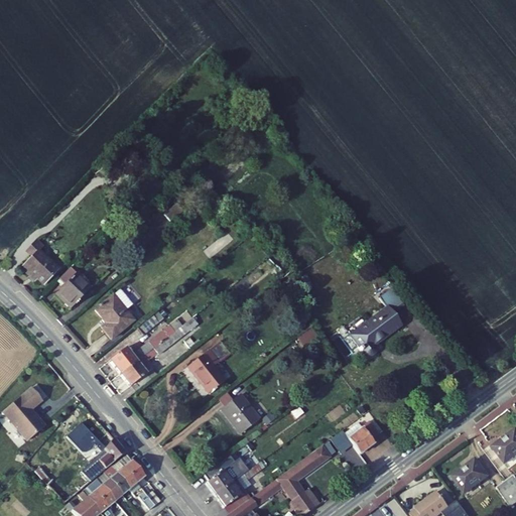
[(195,175),(210,183),(216,171),(201,163),(195,175)]
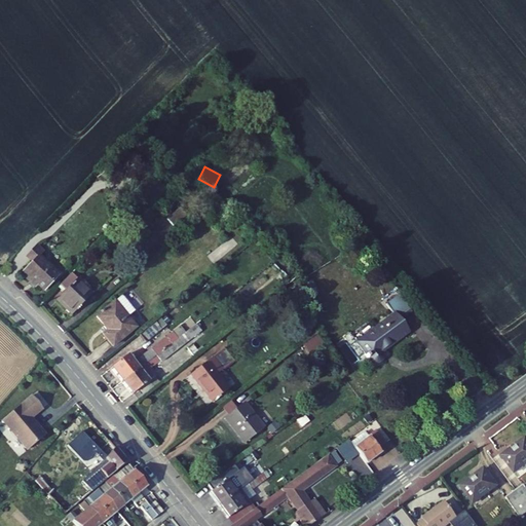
[(160,196),(166,190),(152,177),(147,183),(160,196)]
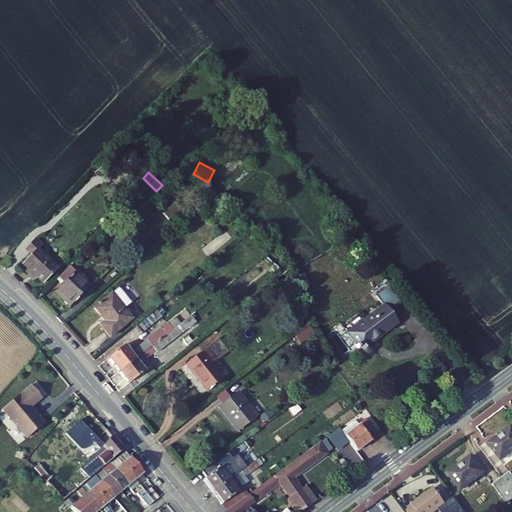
[(201,199),(213,211),(217,207),(206,195),(201,199)]
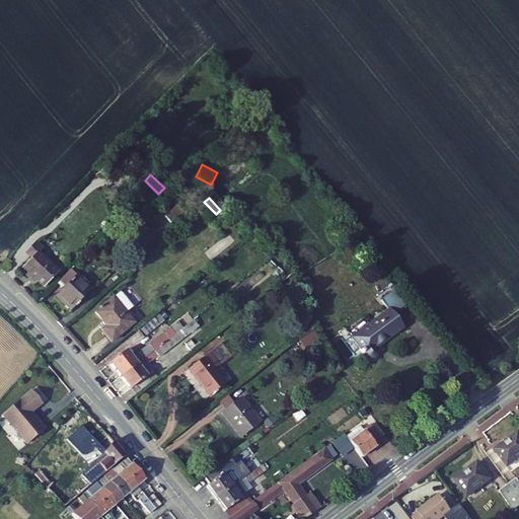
[(164,216),(169,222),(182,211),(177,205),(164,216)]
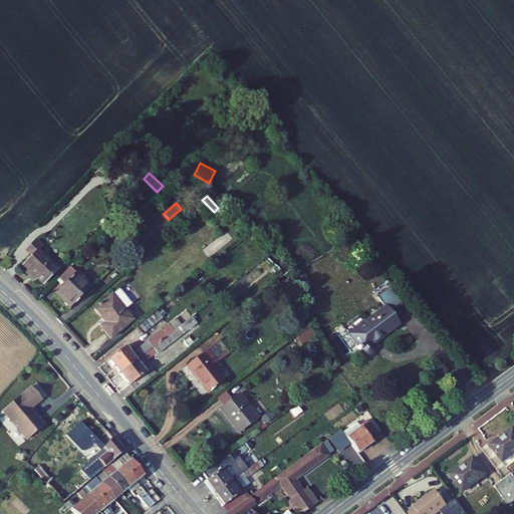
[(187,215),(191,220),(199,213),(195,208),(187,215)]
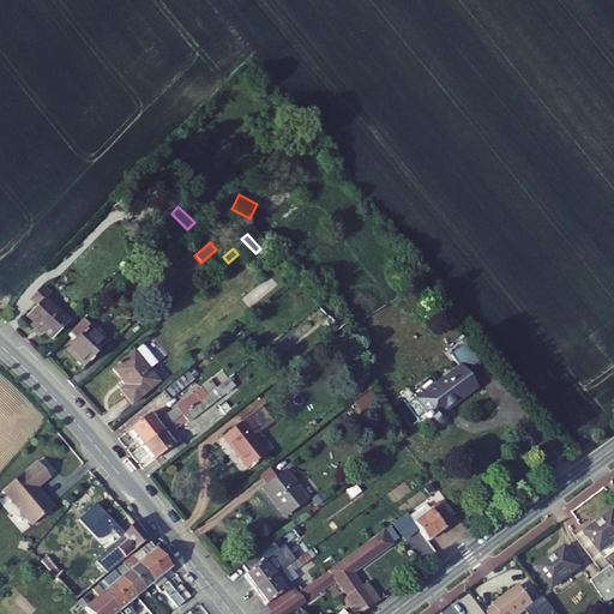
[(200,263),(208,270),(222,257),(216,250),(200,263)]
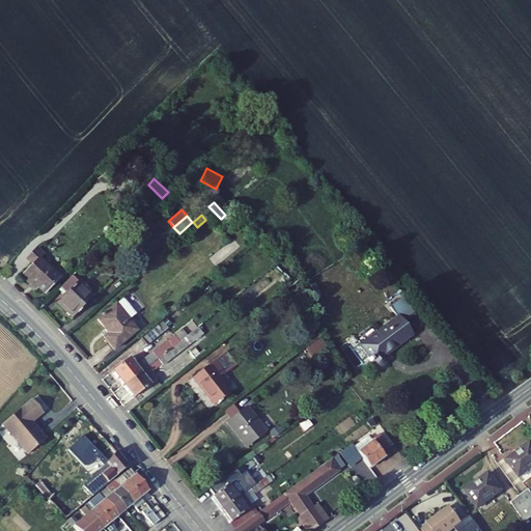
[(38,286),(45,292),(59,278),(39,259),(45,253),(37,247),(27,258),(33,264),(22,276),(31,285),(33,282),(38,286)]
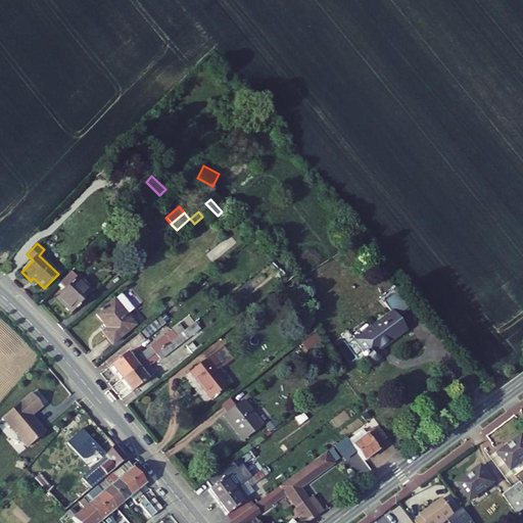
[(56,297),(72,313),(91,292),(70,272),(60,283),(65,288),(63,290),(63,291),(56,297)]
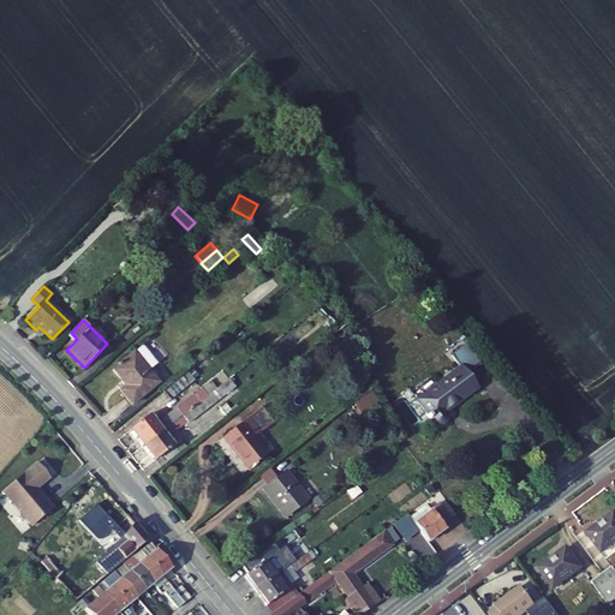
[(132,405),(159,383),(149,371),(156,365),(141,347),(113,370),(123,382),(126,387),(121,392),(132,405)]
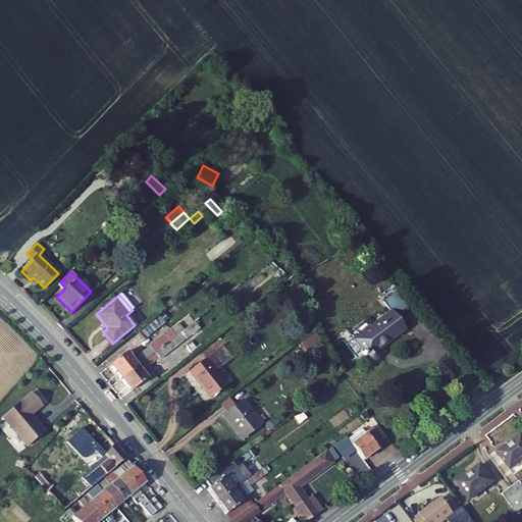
[(410,310),(401,298),(394,309),(390,311),(353,341),(365,356),(367,359),(368,360),(369,361),(371,361),(374,362),(375,361),(376,361),(377,360),(378,358),(379,357),(380,355),(380,354),(380,353),(379,351),(405,330),(397,319),(410,310)]
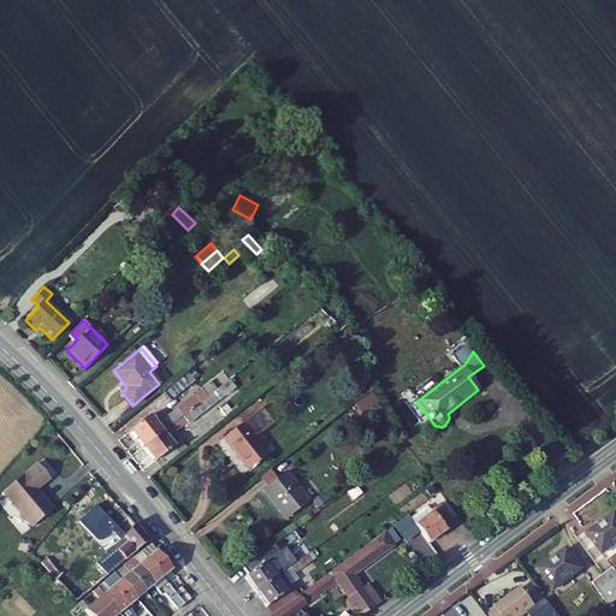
[(189,386),(195,381),(188,372),(181,378),(189,386)]
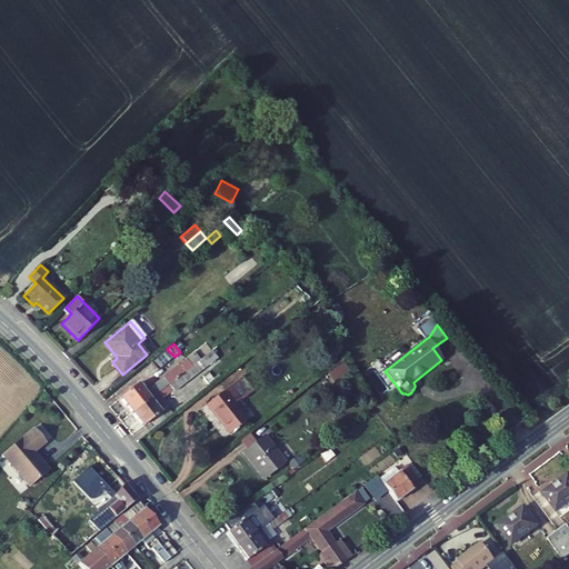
[(175,357),(167,349),(150,362),(157,371),(175,357)]
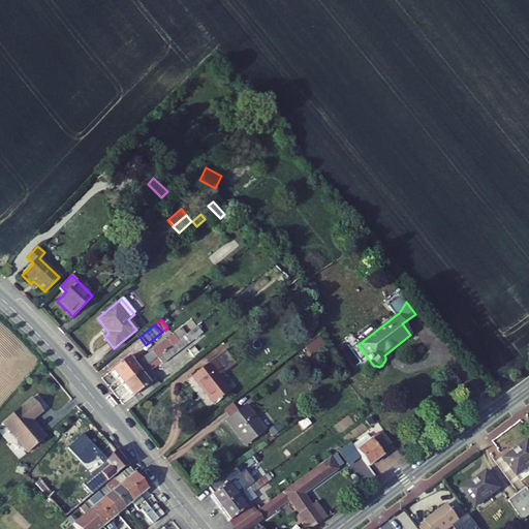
[(161,364),(201,333),(200,332),(196,327),(186,334),(123,384),(132,397),(134,396),(139,402),(154,390),(150,383),(155,379),(156,378),(150,371),(160,363),(161,364)]
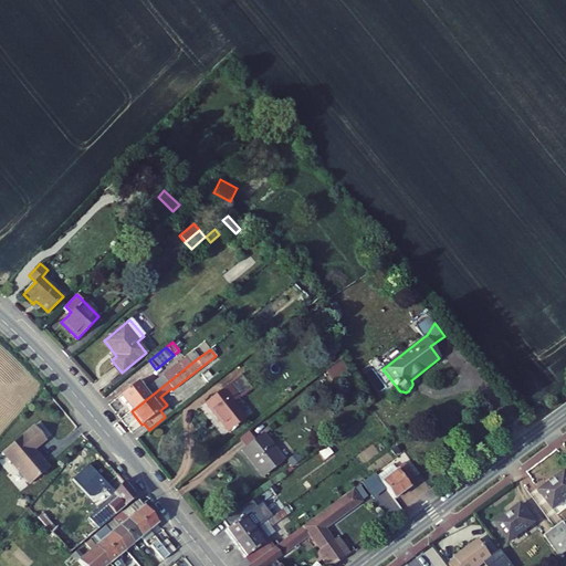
[(138,381),(119,396),(132,411),(199,357),(195,350),(145,389),(138,381)]
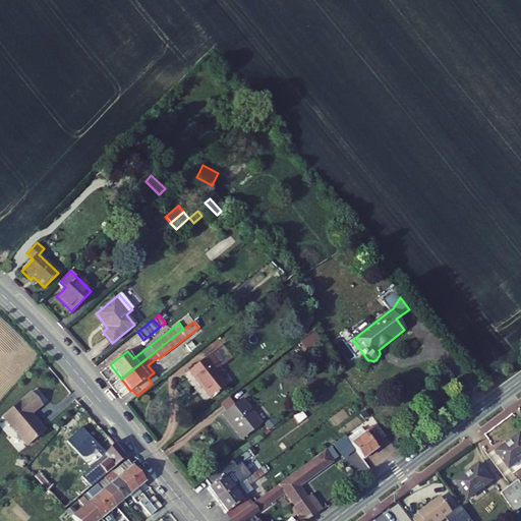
[(104,324),(99,328),(103,332),(107,328),(104,324)]
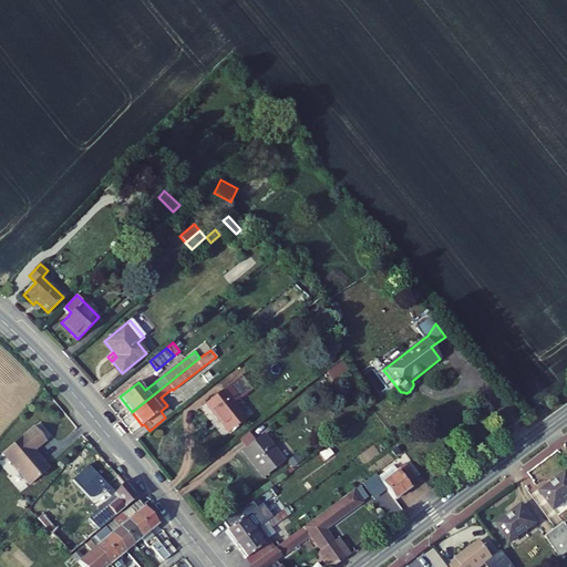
[(340,361),(327,371),(334,383),(349,372),(340,361)]
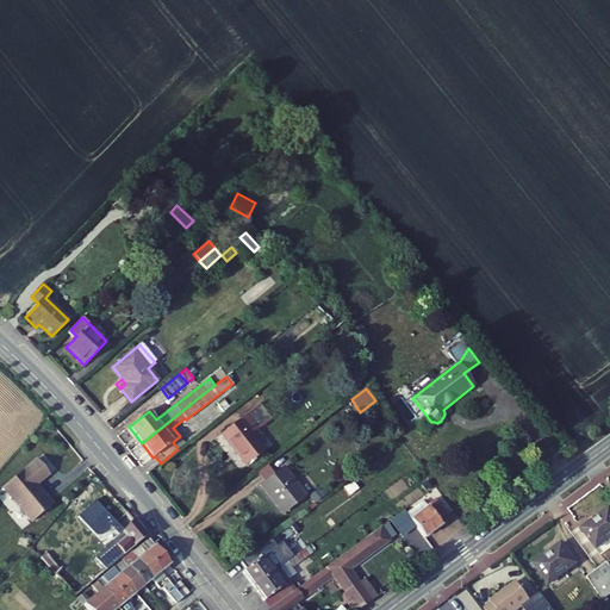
[(217,404),(224,414),(230,409),(223,399),(217,404)]
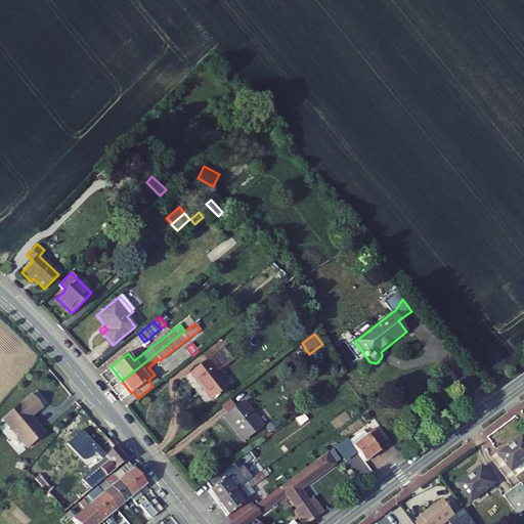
[(189,374),(212,400),(228,387),(217,373),(223,367),(233,359),(223,346),(189,374)]
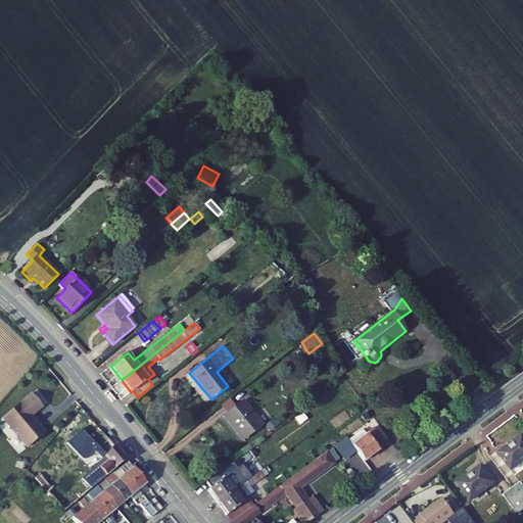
[(228,386),(234,381),(223,367),(217,372),(228,386)]
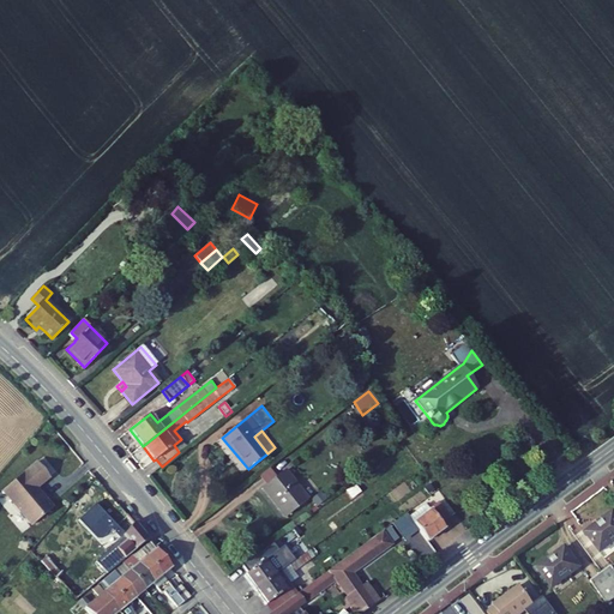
[(186,447),(180,440),(174,445),(179,452),(186,447)]
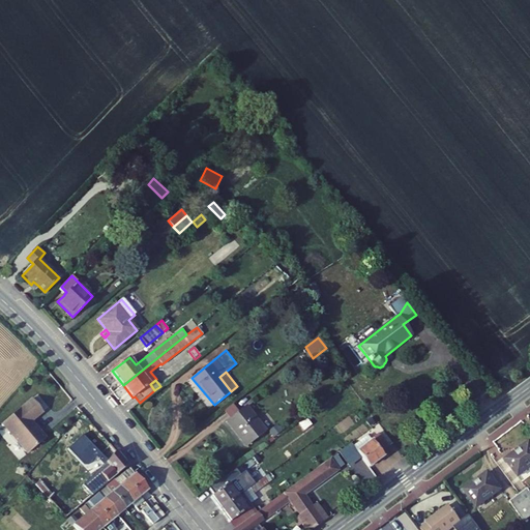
[(31,400),(2,424),(6,430),(32,401),(31,400)]
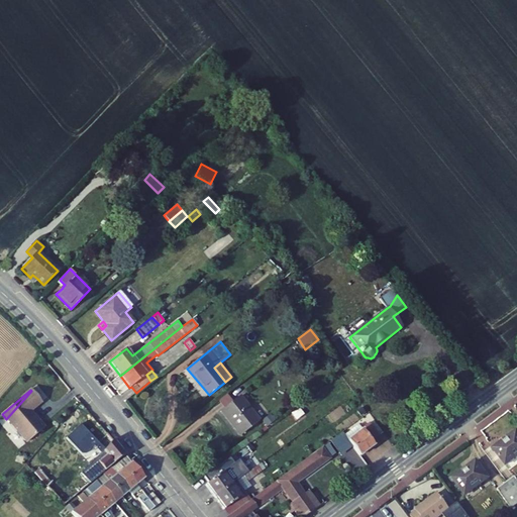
[(25,441),(28,441),(44,428),(31,412),(41,403),(31,391),(6,419),(25,441)]
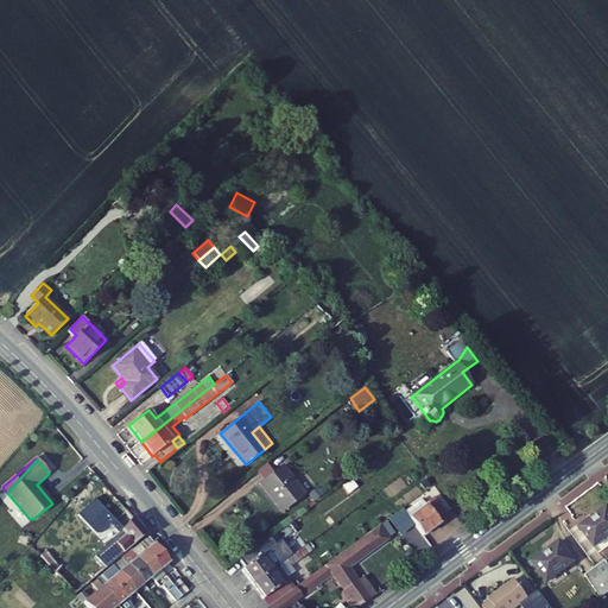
[(264,480),(273,473),(266,463),(257,470),(264,480)]
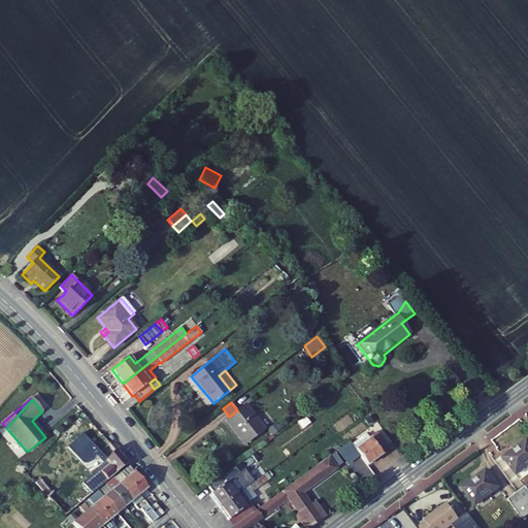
[(226,420),(245,444),(264,429),(245,404),(237,410),(229,417),(226,420)]
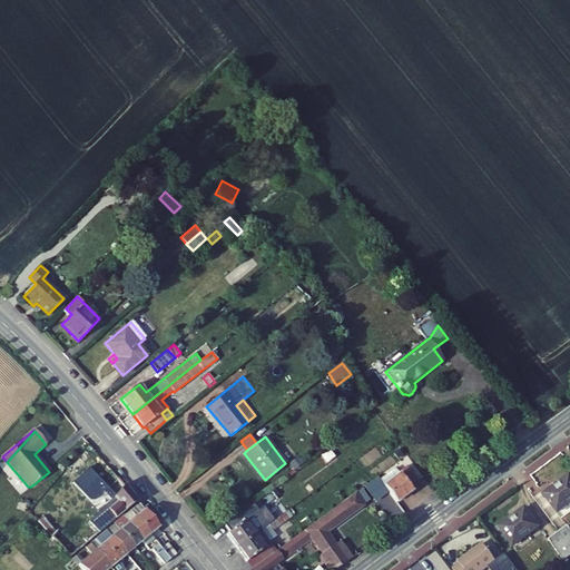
[(340,472),(347,483),(377,461),(370,451),(340,472)]
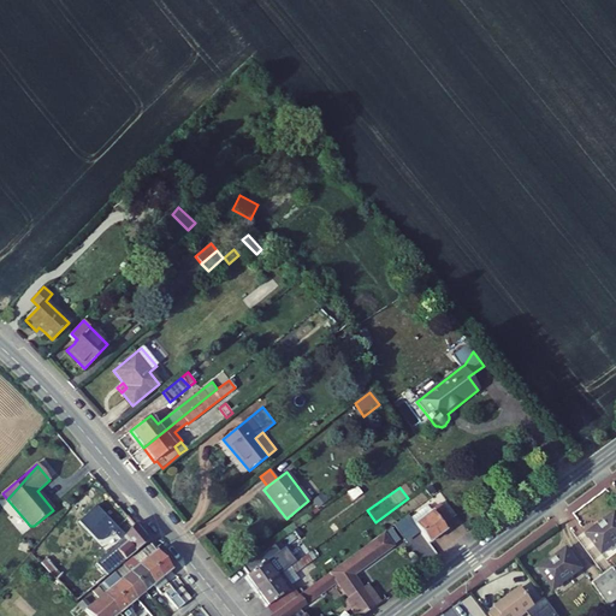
[(421,532),(428,543),(446,531),(443,526),(451,520),(439,504),(430,511),(426,507),(410,519),(415,525),(421,532)]
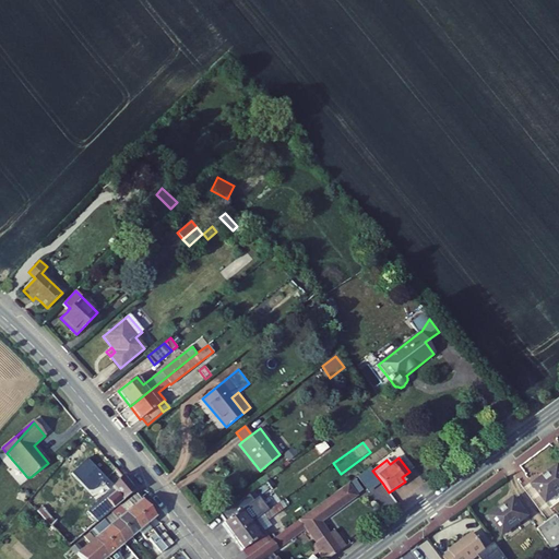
[(377,476),(372,471),(370,467),(357,477),(368,492),(382,483),(377,476)]
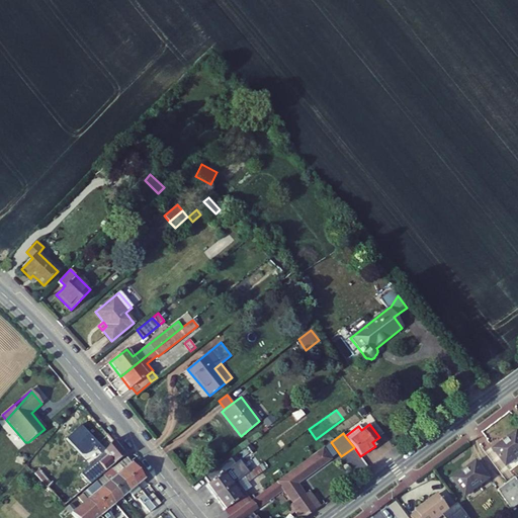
[(517,439),(511,445),(513,447),(502,455),(513,469),(517,465),(517,439)]
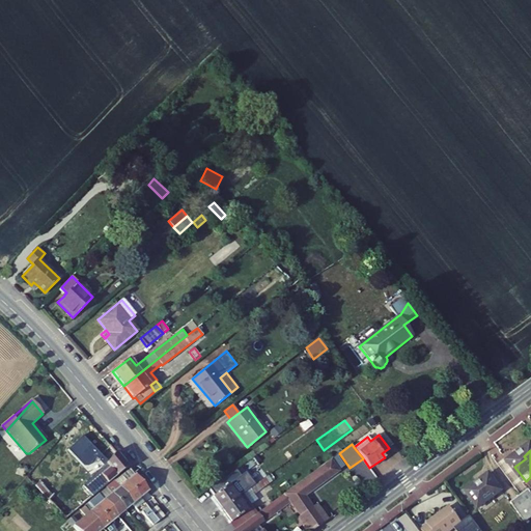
[(129,467),(116,451),(115,451),(106,464),(109,467),(101,474),(102,476),(90,485),(88,484),(72,503),(78,508),(129,467)]
